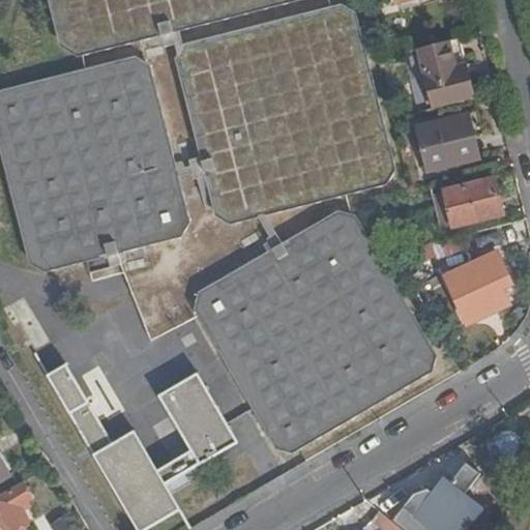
[(302,0),(48,0),(60,47),(78,57),(302,0)]
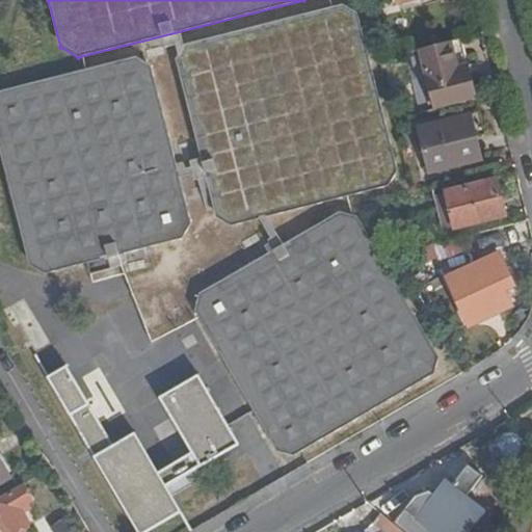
[(231,225),(387,186),(397,170),(356,14),(341,5),(185,45),(176,61),(216,217),(231,225)]
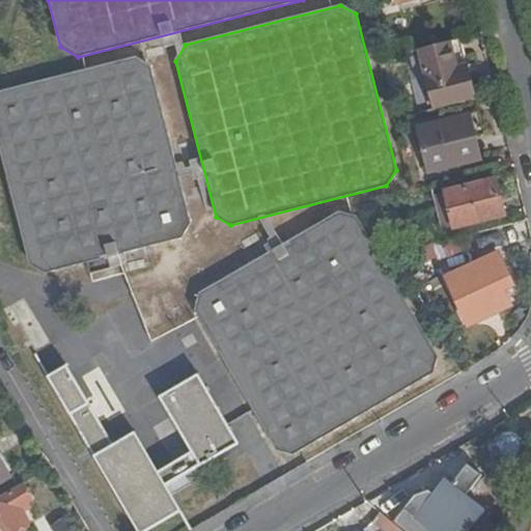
[(475,100),(458,38),(409,52),(425,113),(475,100)]
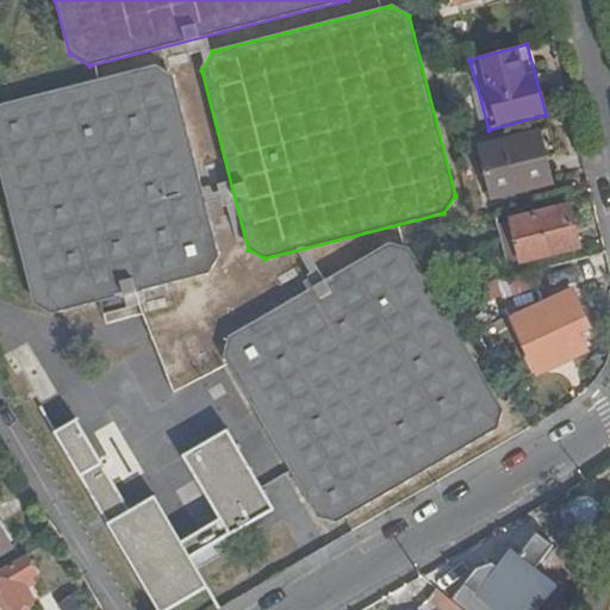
[(134,292),(209,273),(218,256),(173,76),(155,67),(0,104),(0,173),(33,303),(53,313),(100,302),(103,315),(137,306),(134,292)]
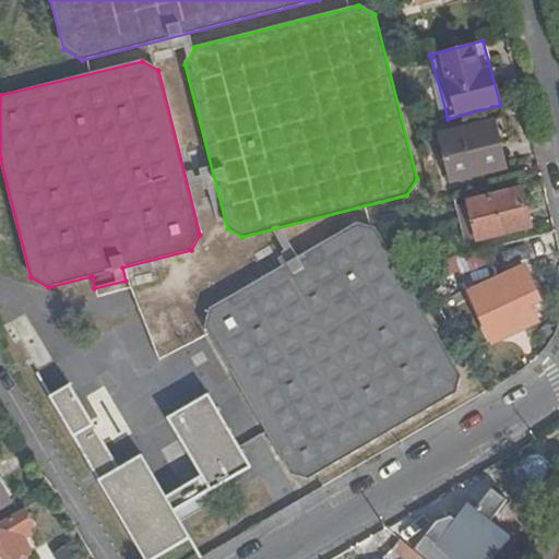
[(452,181),(506,168),(494,120),(439,133),(452,181)]
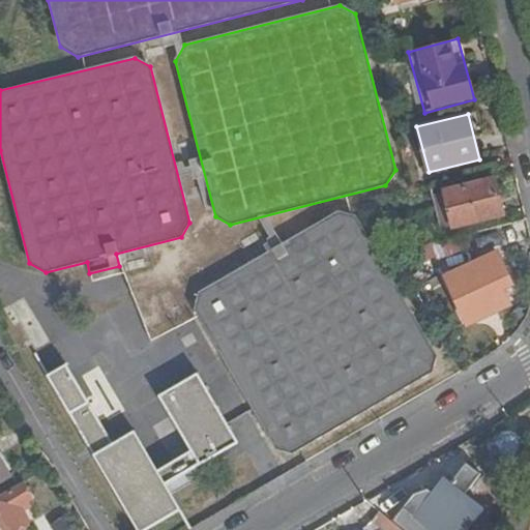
[(503,214),(495,179),(445,192),(453,228),(503,214)]
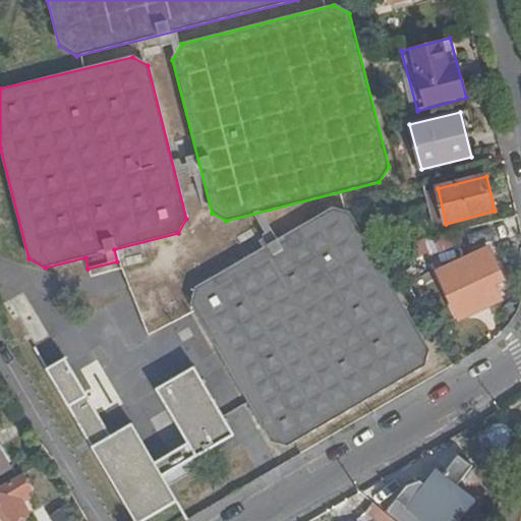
[(438,188),(424,192),(433,227),(446,224),(438,188)]
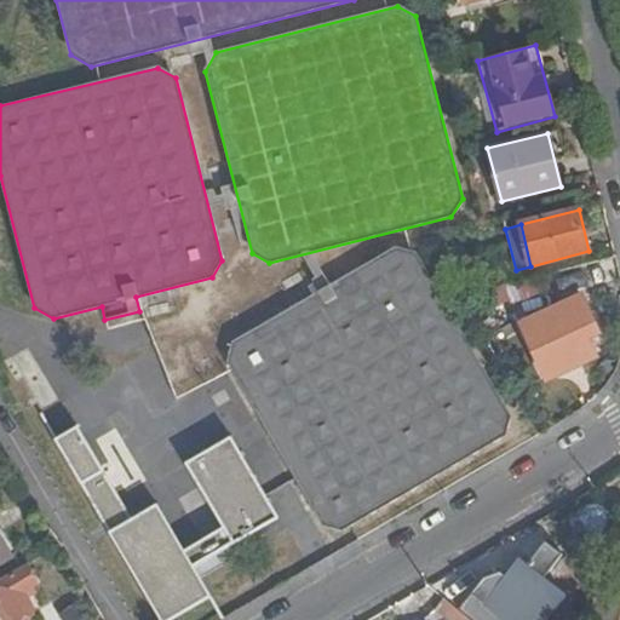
[(323,526),(342,530),(505,437),(510,415),(415,253),(394,248),(233,343),(228,363),(323,526)]
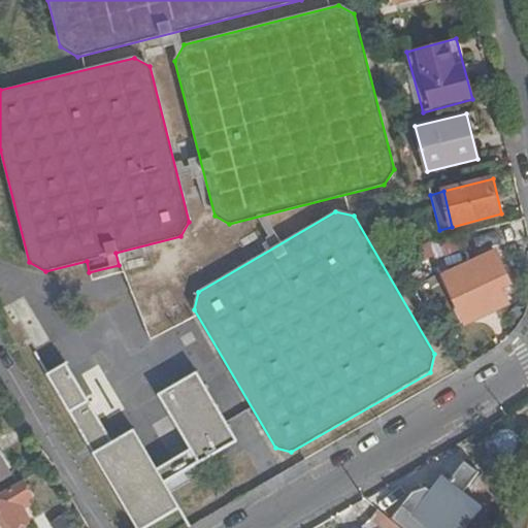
[(503,231),(483,236),(486,251),(506,245),(503,231)]
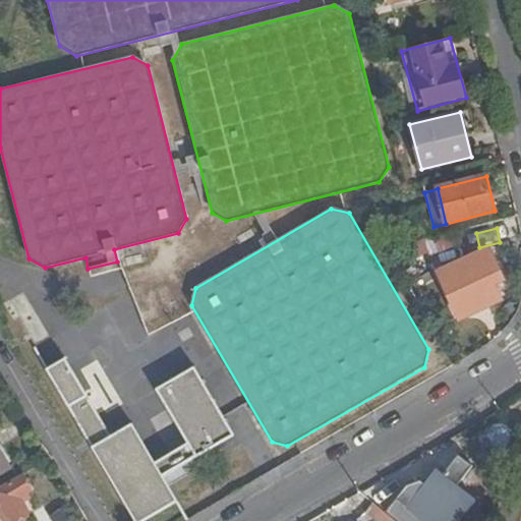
[(418,255),(451,243),(447,232),(414,244),(418,255)]
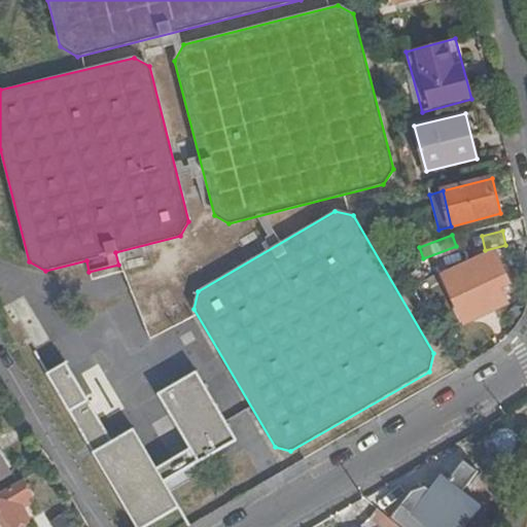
[(507,283),(494,254),(447,279),(461,307),(470,303),(478,315),(504,302),(498,288),(507,283)]
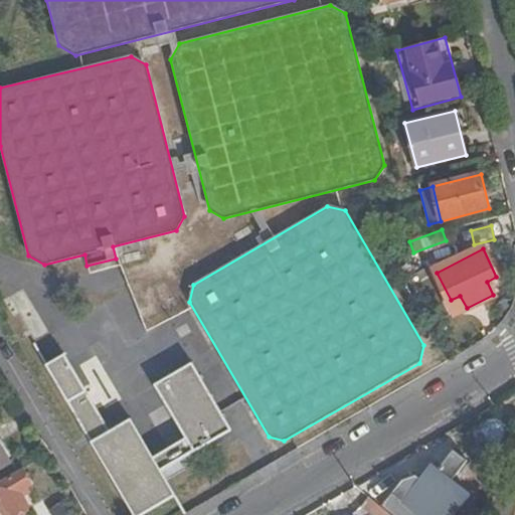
[(159,468),(188,452),(231,427),(190,361),(152,383),(183,437),(152,456),(129,417),(108,430),(62,353),(43,364),(133,514),(142,514),(175,496),(165,479),(159,468)]
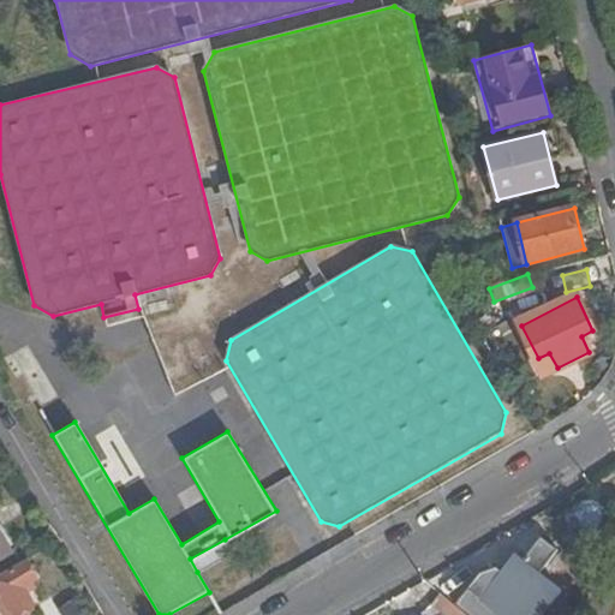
[(464,568),(458,562),(430,578),(436,583),(440,579),(484,614),(485,614),(538,553),(550,562),(562,547),(535,525),(519,535),(488,571),(476,557),(464,568)]
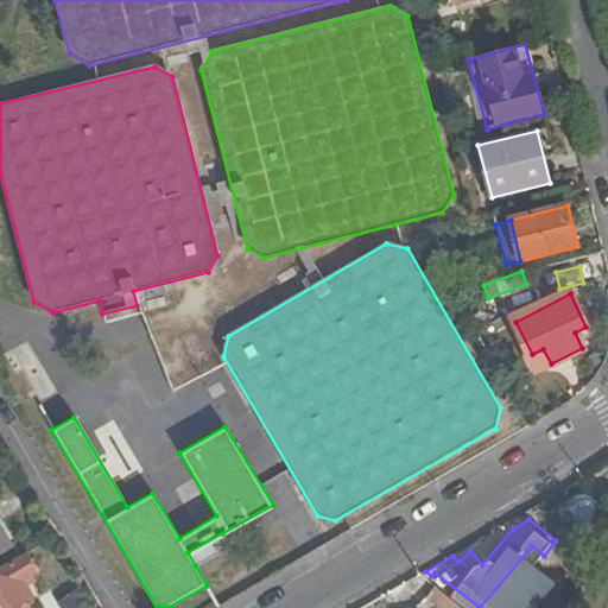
[(0,552),(11,546),(0,529),(0,552)]
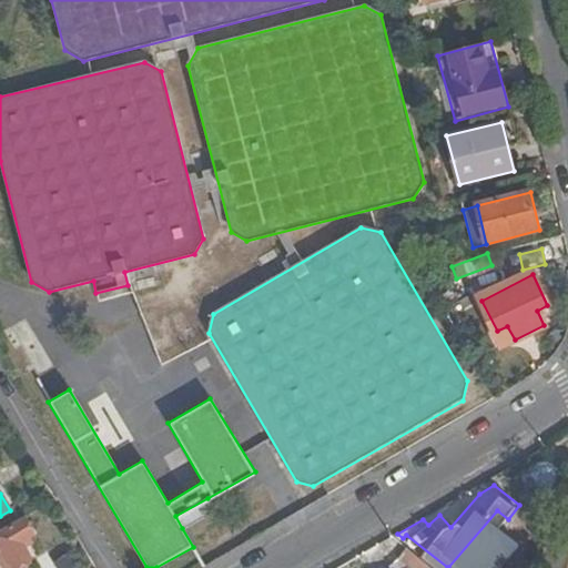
[(214,510),(208,498),(175,516),(182,528),(214,510)]
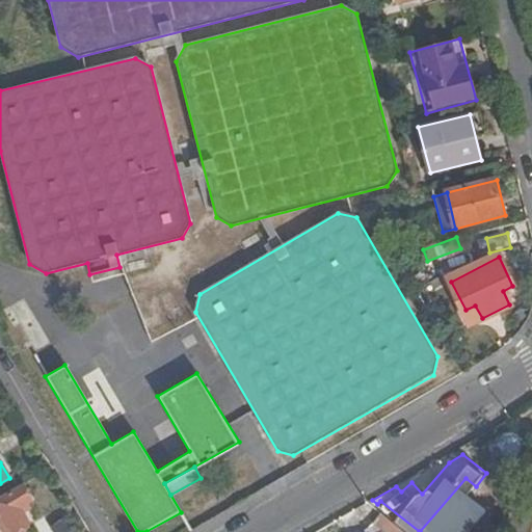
[(0,531),(18,531),(30,525),(20,508),(32,501),(24,486),(0,499),(0,513),(0,531)]
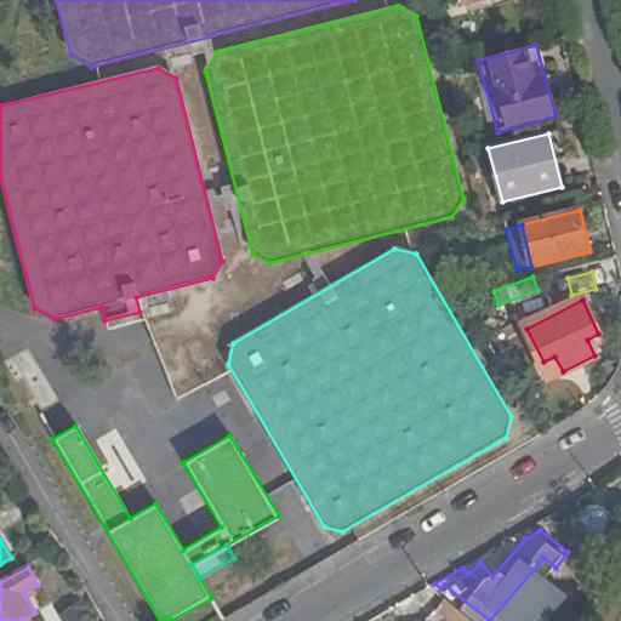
[(444,620),(469,620),(442,598),(432,610),(444,620)]
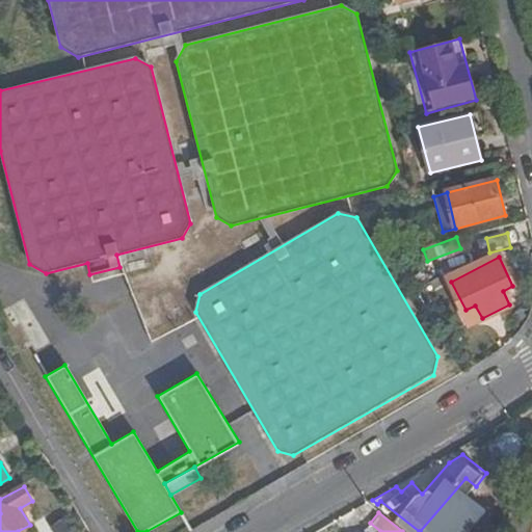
[(78,531),(70,517),(52,527),(54,531),(78,531)]
